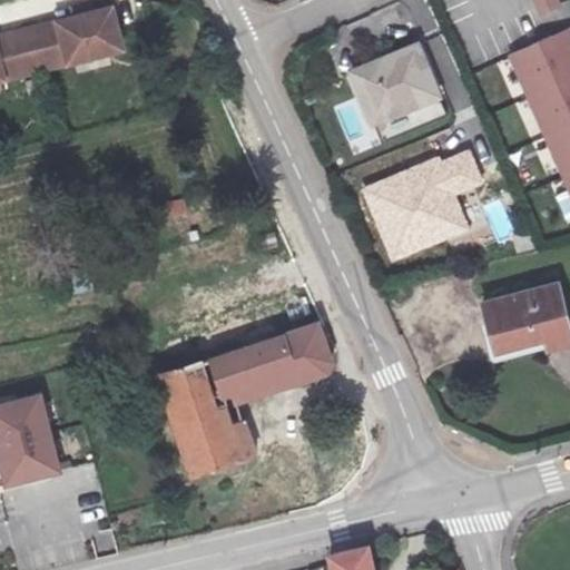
[(560,0),(533,0),(542,17),(563,7),(560,0)]
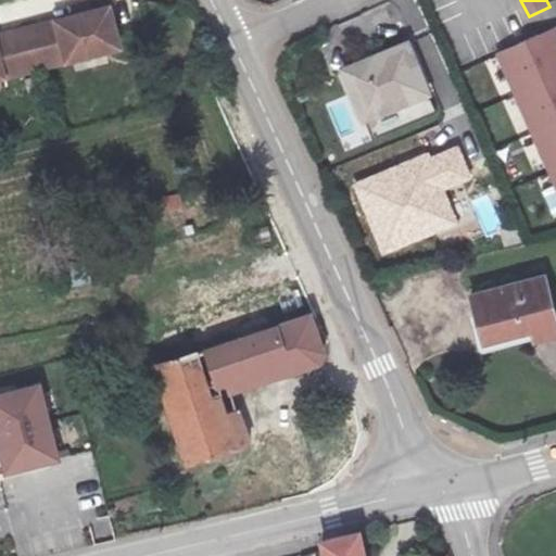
[(73,15),(75,22),(88,19),(86,12),(73,15)]
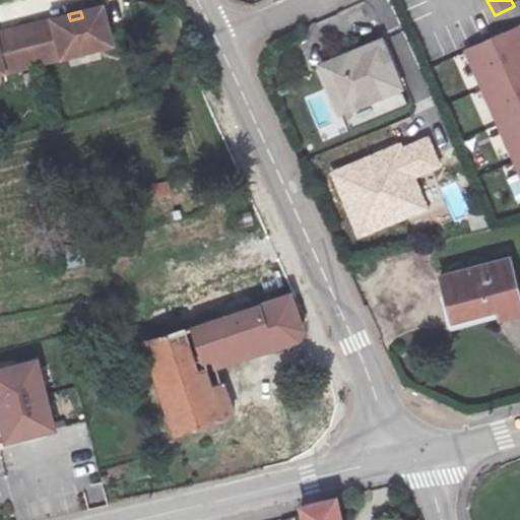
[(0,78),(30,70),(110,51),(100,13),(82,17),(70,20),(21,34),(0,39),(0,78)]
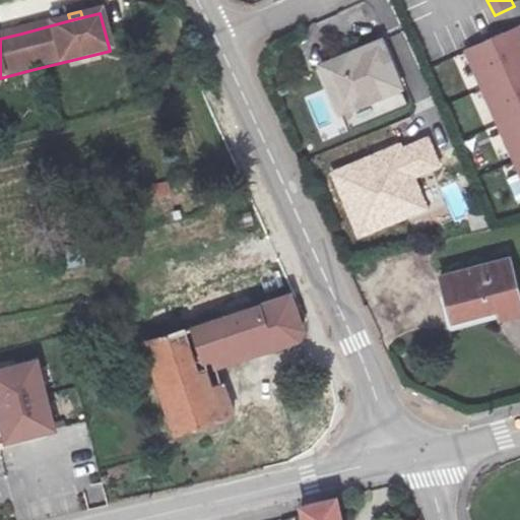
[(519,26),(464,51),(519,172),(519,26)]
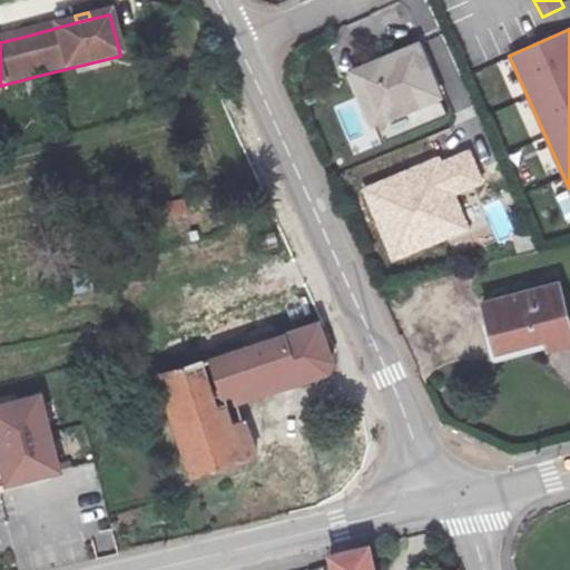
[(443,90),(422,40),(353,70),(374,120),(443,90)]
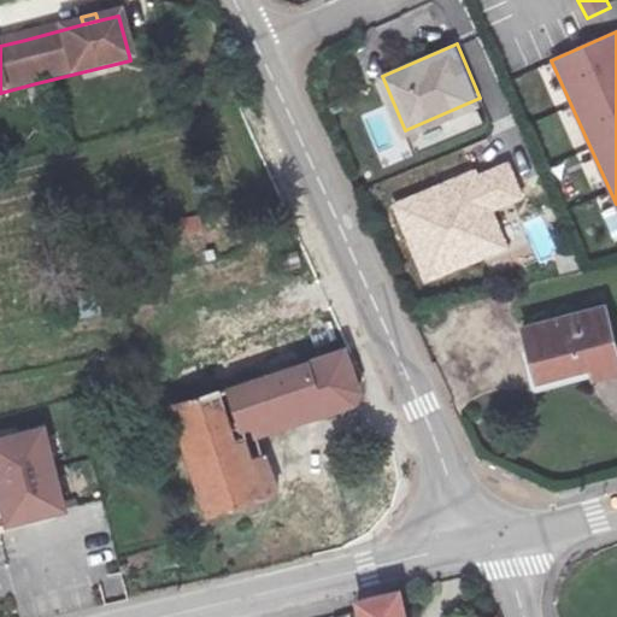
[(417,299),(445,294),(440,269),(412,275),(417,299)]
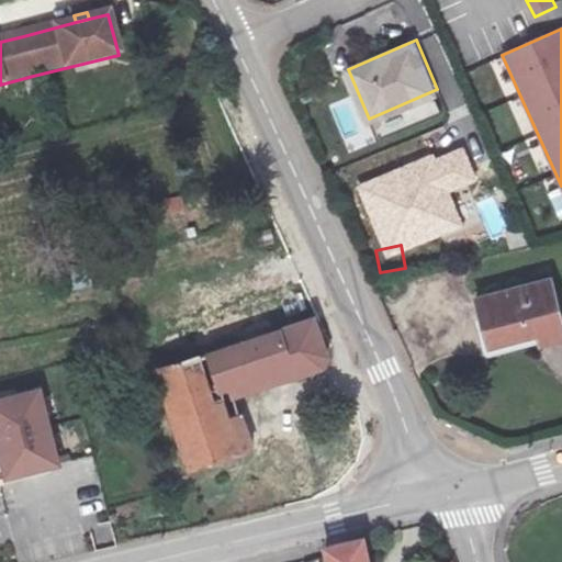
[(561,304),(557,279),(471,299),(482,345),(543,333),(547,346),(561,343),(561,304)]
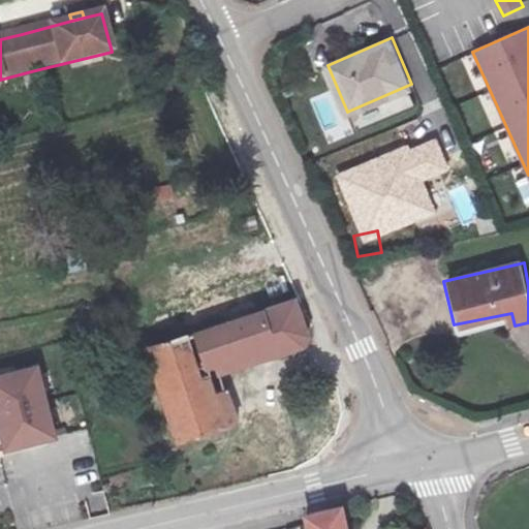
[(257,355),(244,311),(236,288),(149,312),(186,442),(248,425),(229,363),(257,355)]
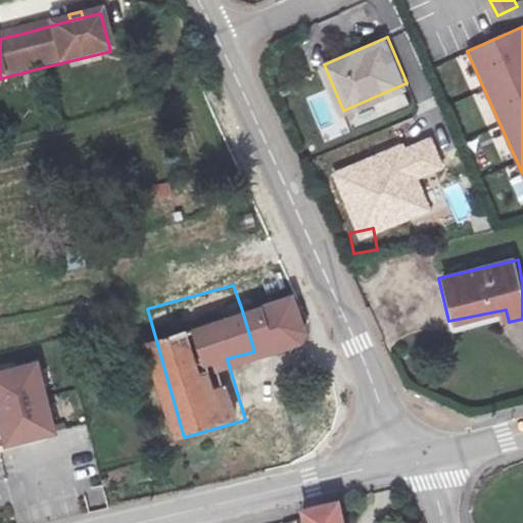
[(293,290),(241,307),(254,351),(306,335),(293,290)]
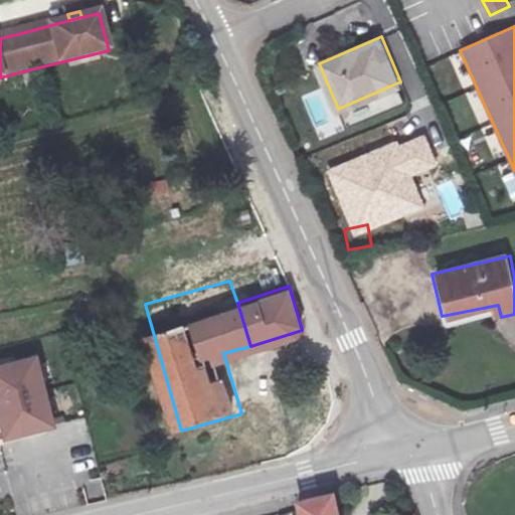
[(36,354),(0,362),(0,434),(1,440),(53,426),(36,354)]
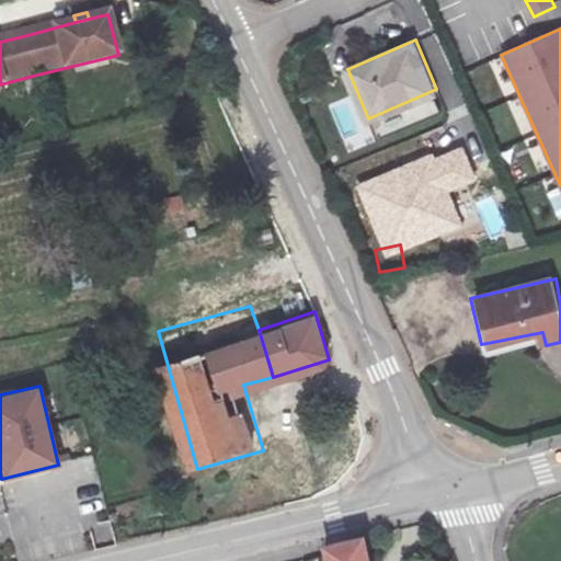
[(366,560),(361,535),(324,544),(327,556),(328,560),(366,560)]
